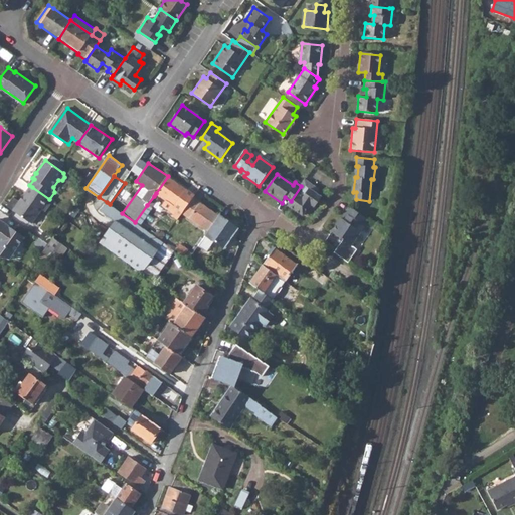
[(168,176),(156,193),(158,195),(165,200),(161,205),(173,213),(172,216),(177,219),(182,212),(192,197),(194,194),(168,176)]
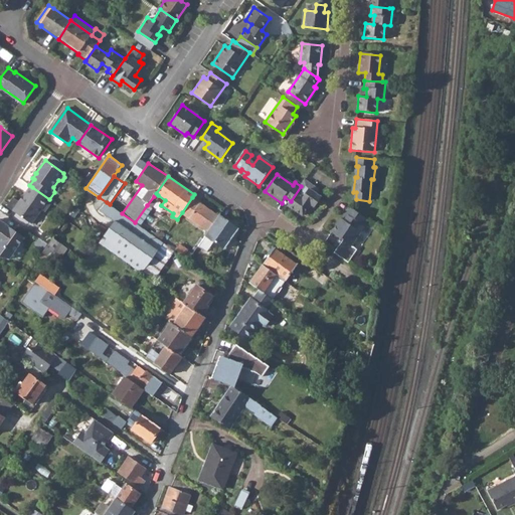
[(316,196),(310,191),(313,187),(304,182),(301,186),(291,201),(287,206),(302,217),(309,205),(314,208),(320,199),(316,196)]
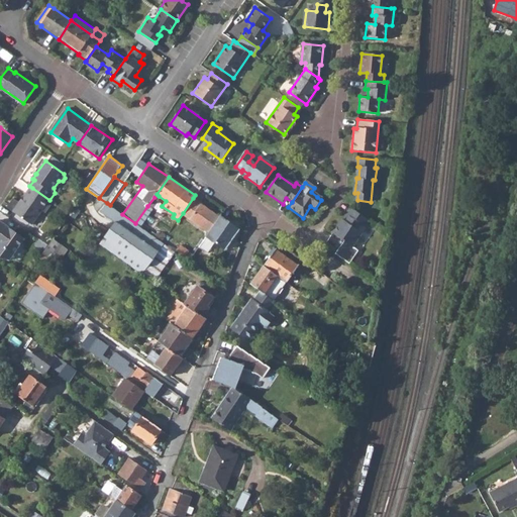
[(14,213),(32,225),(50,201),(49,200),(32,188),(14,213)]
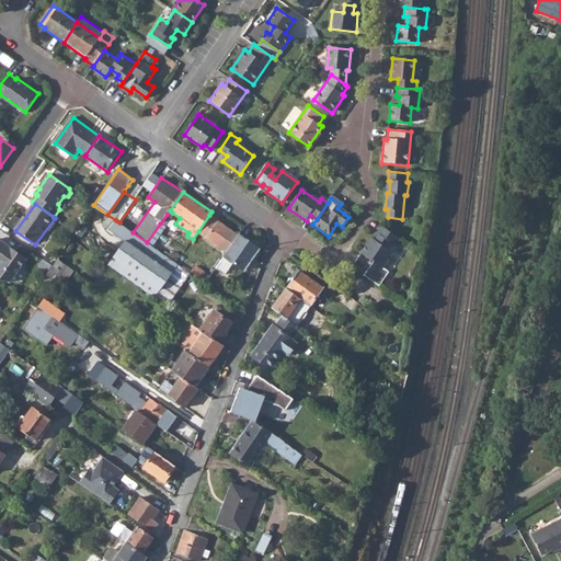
[(338,208),(344,214),(347,209),(341,204),(338,208)]
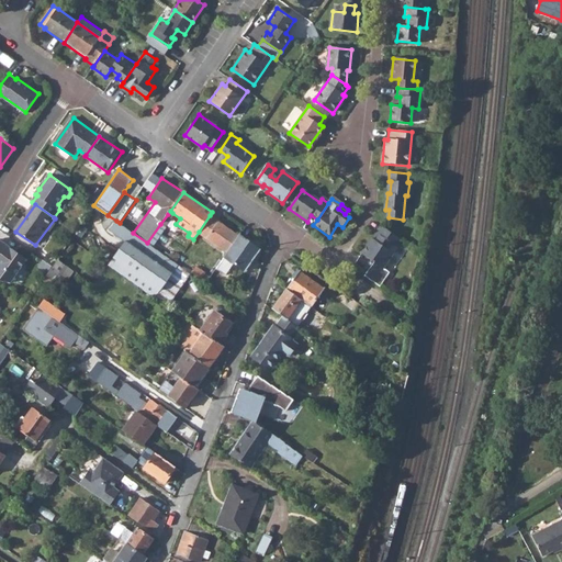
[(168,214),(160,224),(164,227),(171,216),(170,216),(168,214)]
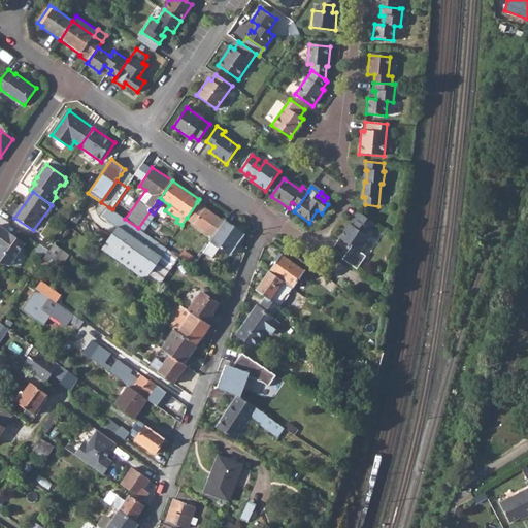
[(187,218),(215,236),(225,222),(197,202),(187,218)]
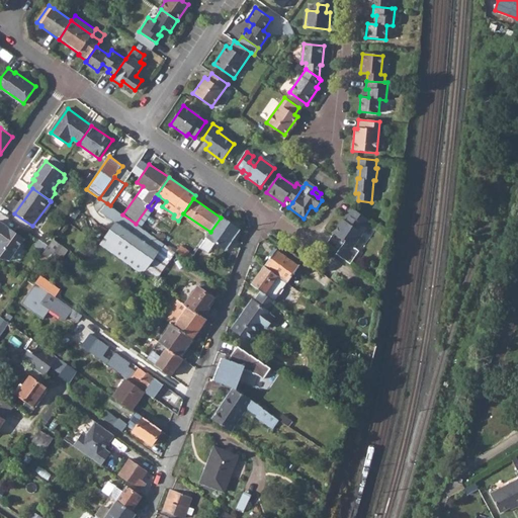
[(110,205),(107,203),(101,211),(115,222),(100,244),(143,274),(165,244),(144,229),(140,227),(136,224),(122,214),(110,205)]
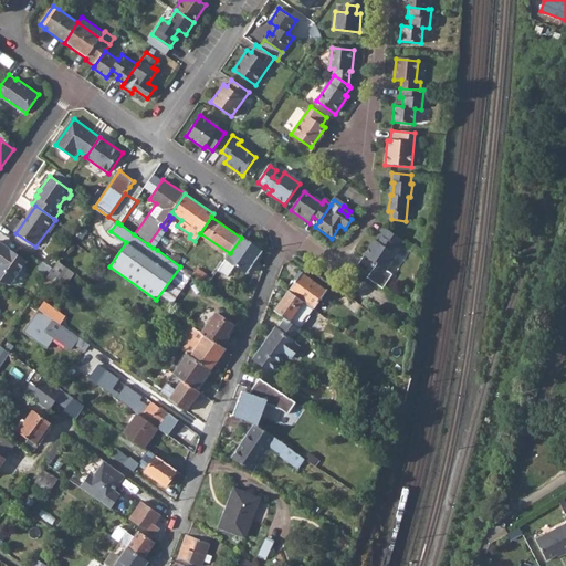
[(387,271),(397,257),(387,249),(391,243),(399,249),(405,241),(387,229),(381,237),(384,238),(380,244),(376,241),(366,257),(378,264),(368,278),(384,289),(394,275),(387,271)]
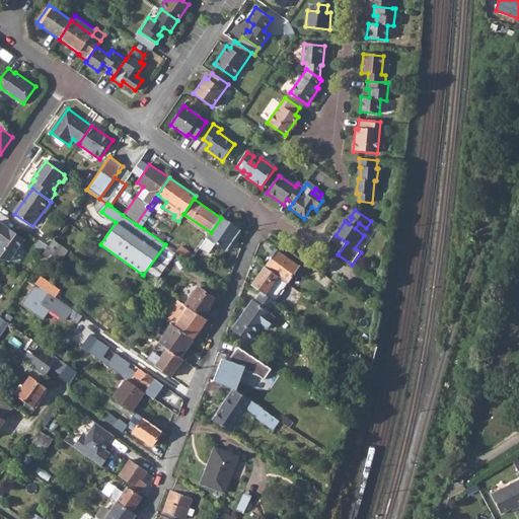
[(212,239),(226,249),(239,230),(222,217),(221,218),(211,232),(201,246),(205,248),(212,239)]
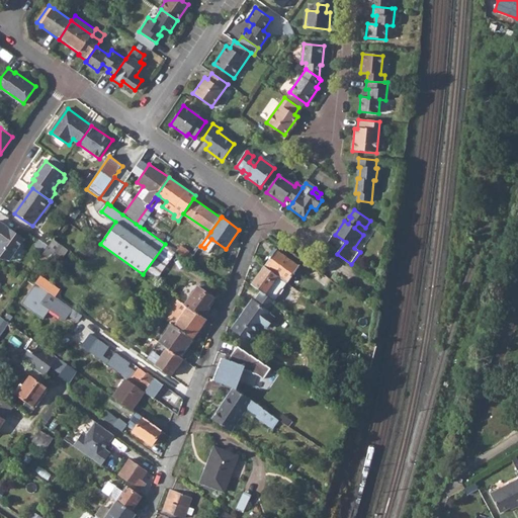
[(10,260),(25,238),(0,221),(0,258),(1,259),(10,260)]
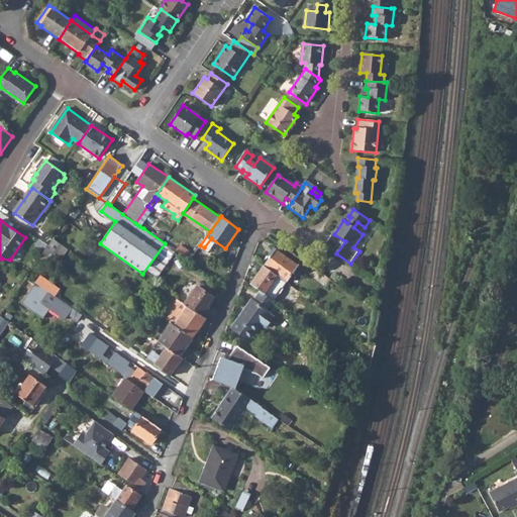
[(48,245),(53,238),(54,236),(45,231),(39,239),(48,245)]
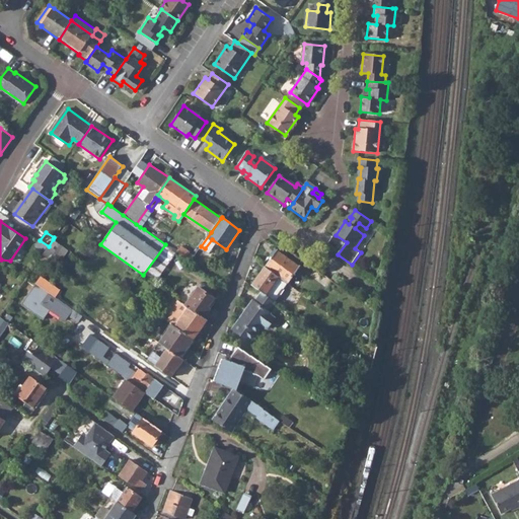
[(44,252),(43,254),(49,260),(50,260),(54,253),(56,254),(63,245),(53,239),(49,246),(44,252)]
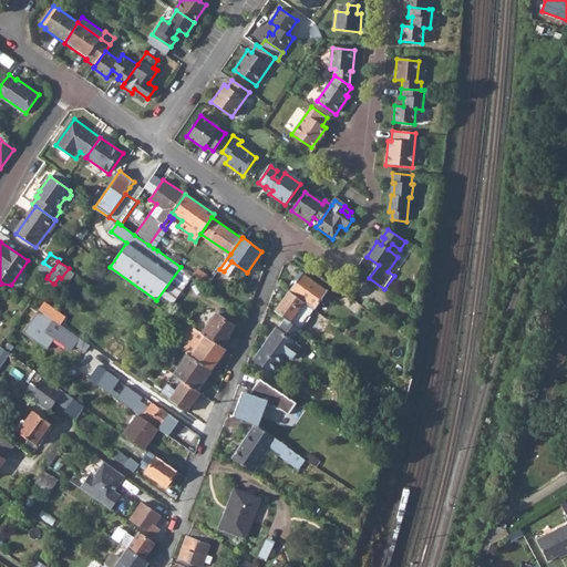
[(39,269),(48,276),(53,269),(43,263),(39,269)]
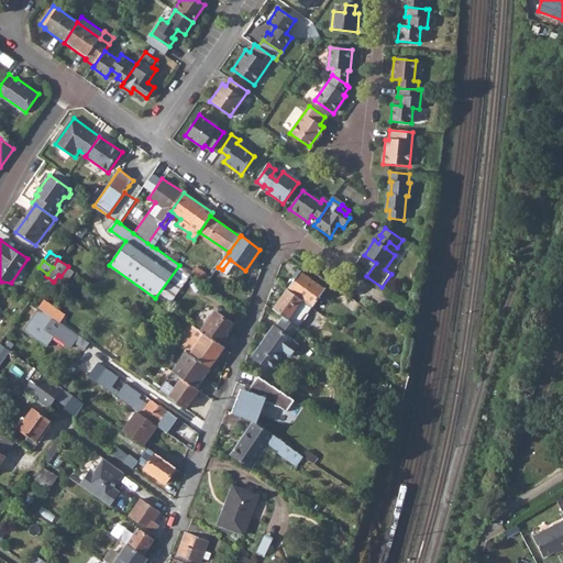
[(155,298),(167,307),(191,274),(179,265),(155,298)]
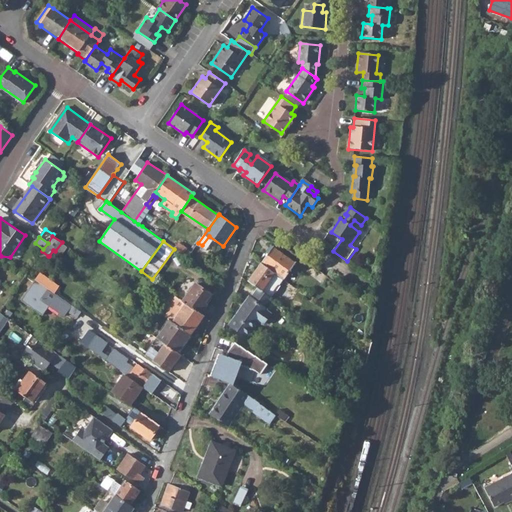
[(175,247),(183,254),(187,248),(178,242),(175,247)]
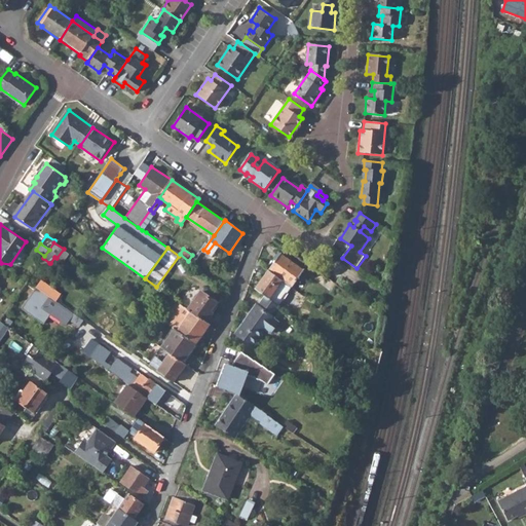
[(76,259),(82,263),(86,257),(80,253),(76,259)]
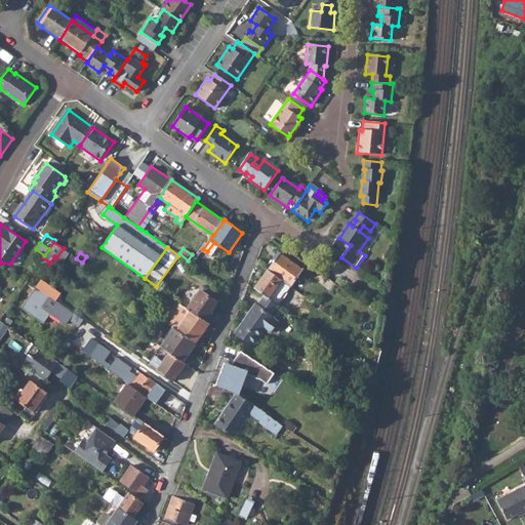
[(282,280),(291,286),(304,270),(280,253),(269,270),(282,280)]
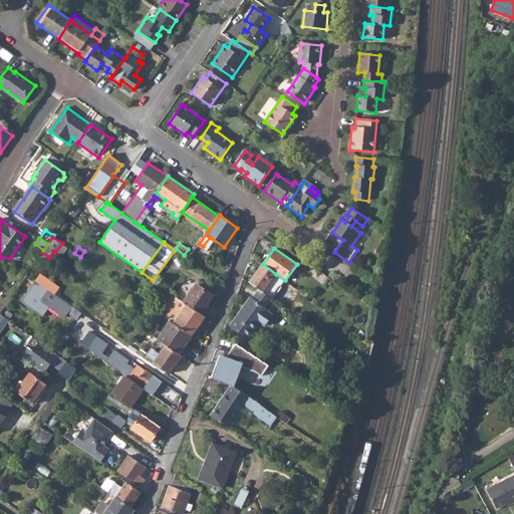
[(47,258),(48,257),(42,252),(40,255),(49,262),(50,260),(47,258)]
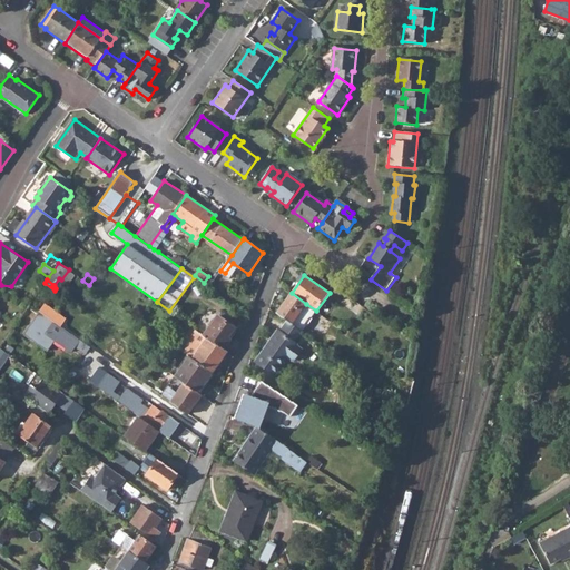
[(292,293),(277,313),(288,322),(302,331),(306,324),(305,324),(310,317),(311,318),(316,311),(306,304),(292,293)]
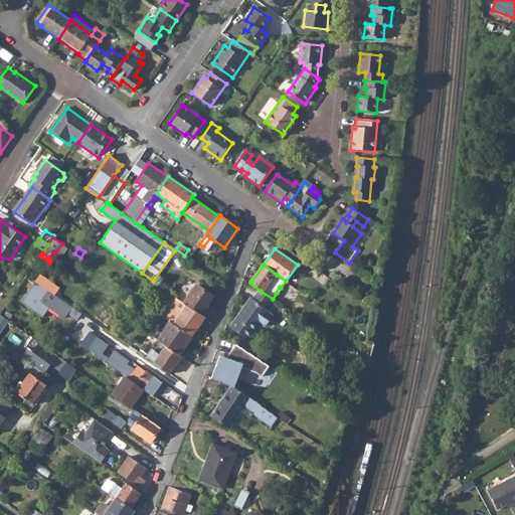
[(35,281),(21,301),(42,317),(49,307),(63,317),(67,312),(76,319),(80,313),(35,281)]
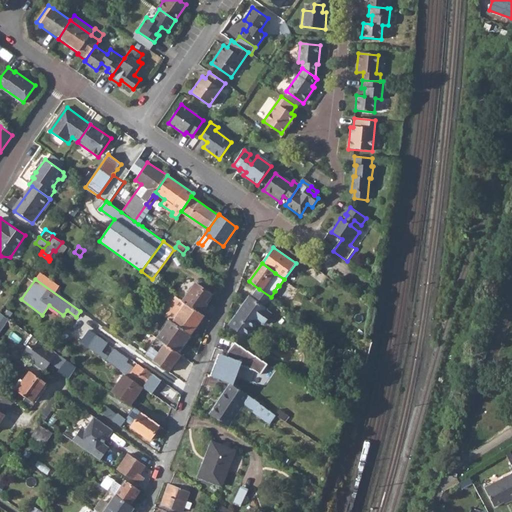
[(183,300),(201,313),(208,303),(206,302),(211,294),(195,283),(183,300)]
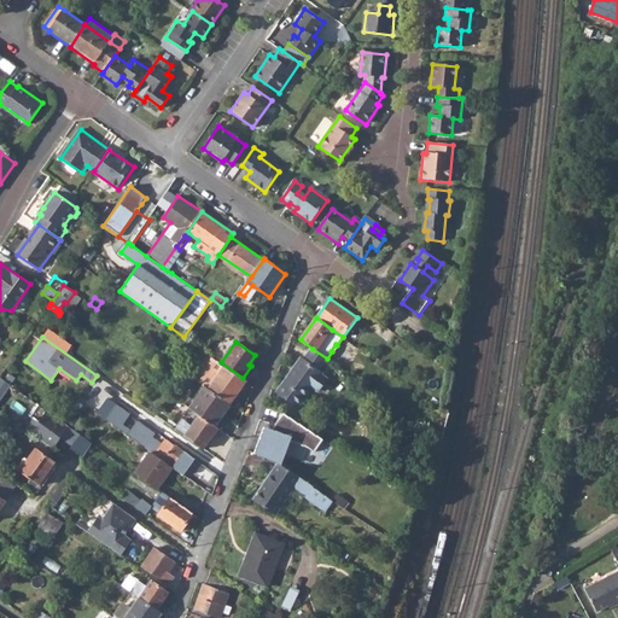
[(327,359),(313,349),(304,359),(302,357),(278,391),(297,406),(312,386),(318,391),(327,378),(321,374),(322,373),(320,371),(328,360),(327,359)]
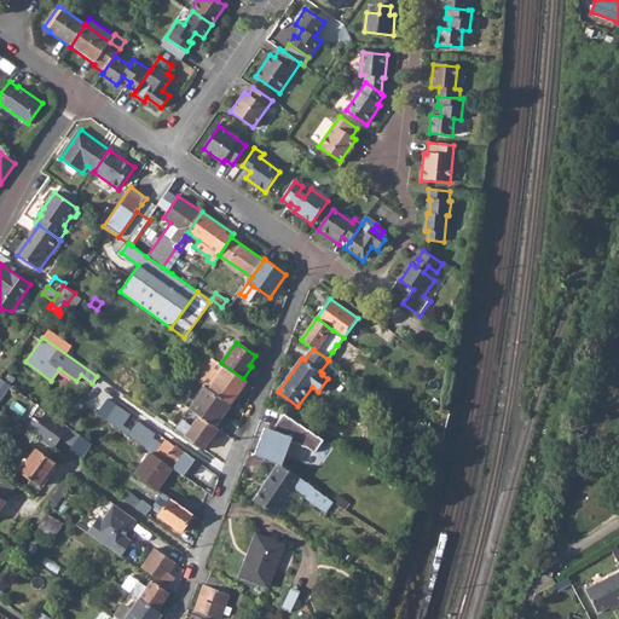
[(206,386),(230,404),(246,381),(243,379),(221,363),(213,358),(207,366),(209,369),(200,382),(206,386)]
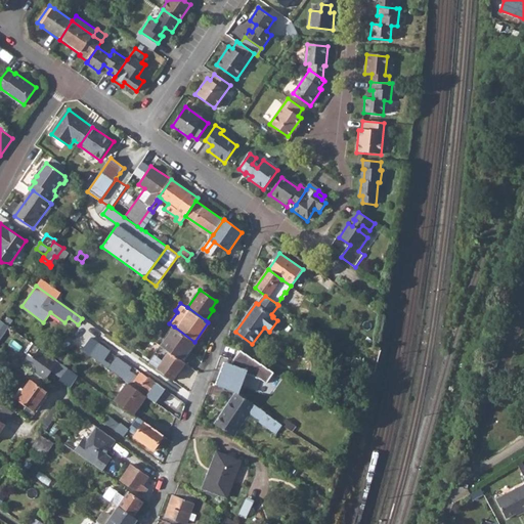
[(0,319),(0,318),(0,338),(9,325),(0,319)]
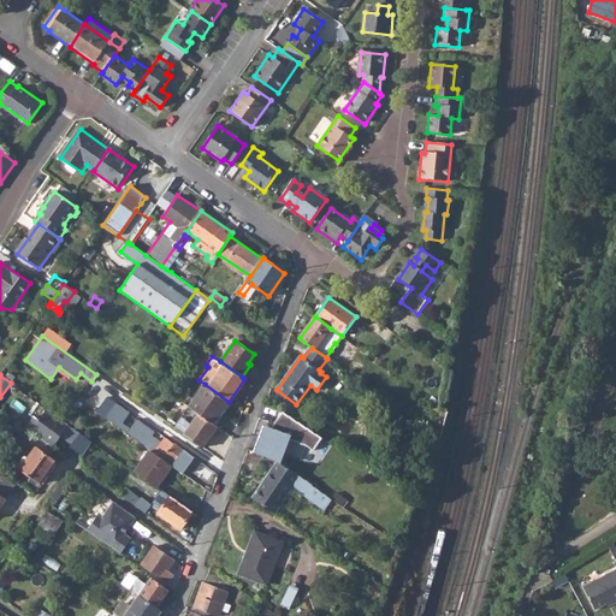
[(189,407),(213,424),(229,402),(205,384),(189,407)]
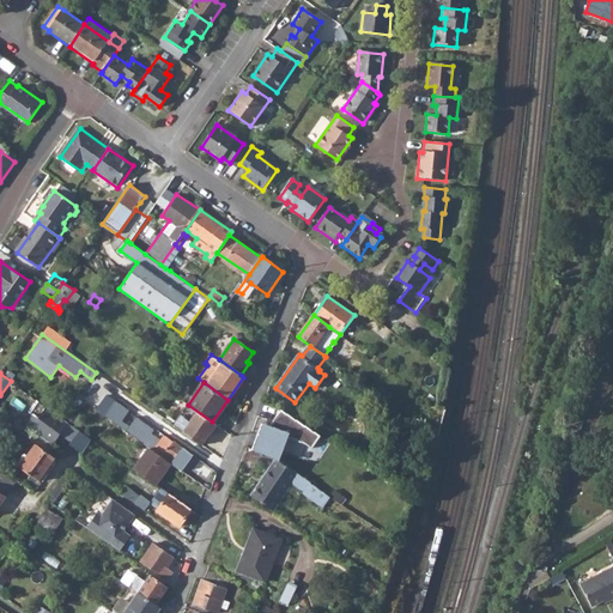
[(34,414),(25,425),(54,445),(59,438),(58,435),(60,432),(62,434),(70,423),(37,400),(29,411),(34,414)]
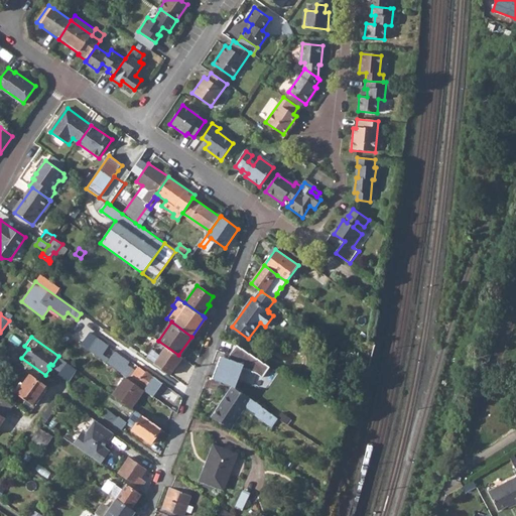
[(154,396),(162,383),(138,366),(136,370),(128,364),(130,361),(115,351),(109,358),(103,354),(109,346),(98,337),(89,350),(127,377),(144,389),(154,396)]
